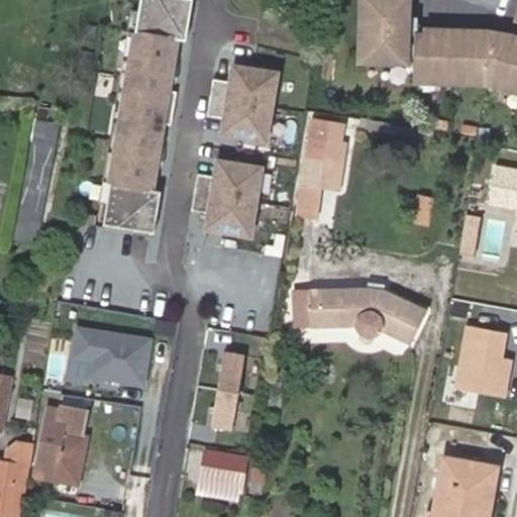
[(106,202),(102,224),(151,232),(159,190),(149,189),(142,188),(153,121),(161,122),(170,123),(175,90),(166,89),(160,88),(168,37),(175,38),(184,39),(190,0),(138,0),(137,11),(142,12),(139,32),(133,32),(109,182),(115,183),(111,203),(106,202)]
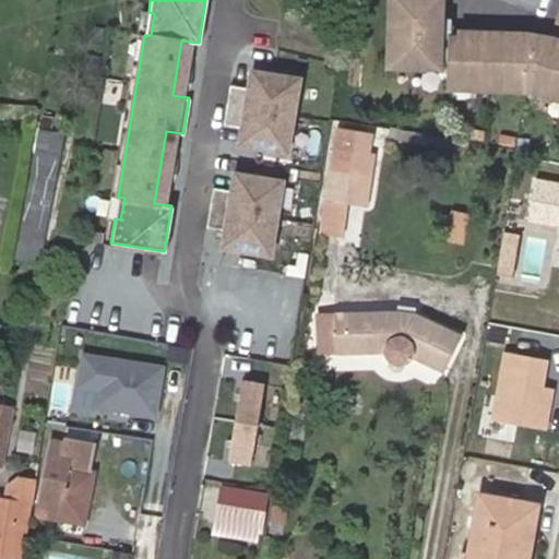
[(558,40),(554,39),(546,67),(534,69),(524,62),(526,35),(495,33),(476,32),(475,38),(459,37),(458,38),(458,47),(450,47),(438,46),(421,45),(423,36),(425,37),(425,21),(423,21),(424,13),(440,14),(440,0),(390,0),(389,42),(389,45),(388,63),(397,63),(438,67),(438,61),(449,62),(448,80),(475,81),(475,86),(475,87),(492,87),(494,82),(498,82),(514,82),(514,88),(530,88),(540,92),(543,86),(558,91),(558,40)]
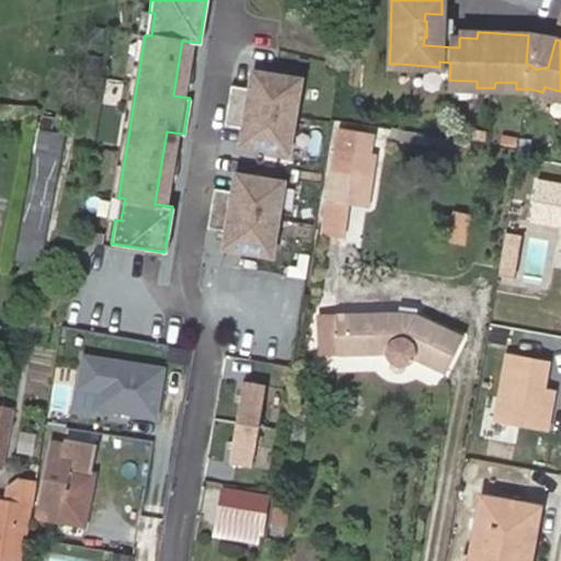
[(140,10),(107,218),(115,219),(121,220),(125,198),(118,197),(145,35),(151,35),(155,13),(149,12),(140,10)]
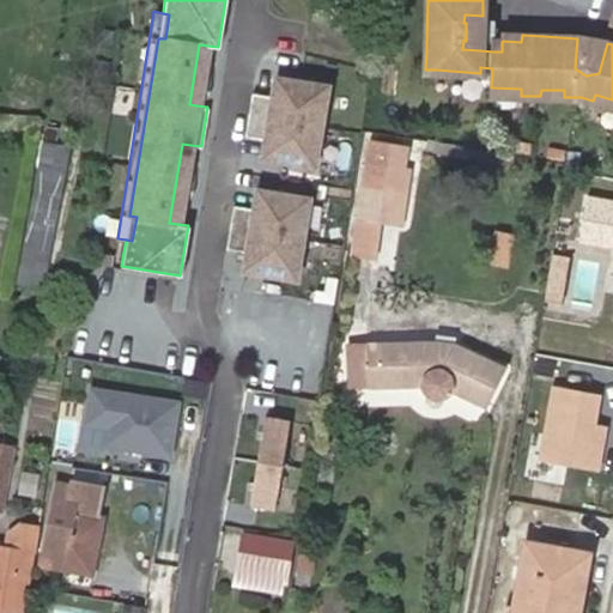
[(502,52),(502,42),(493,42),(493,22),(483,22),(483,16),(465,14),(463,23),(466,23),(466,41),(463,40),(462,49),(480,50),(493,52),(502,52)]
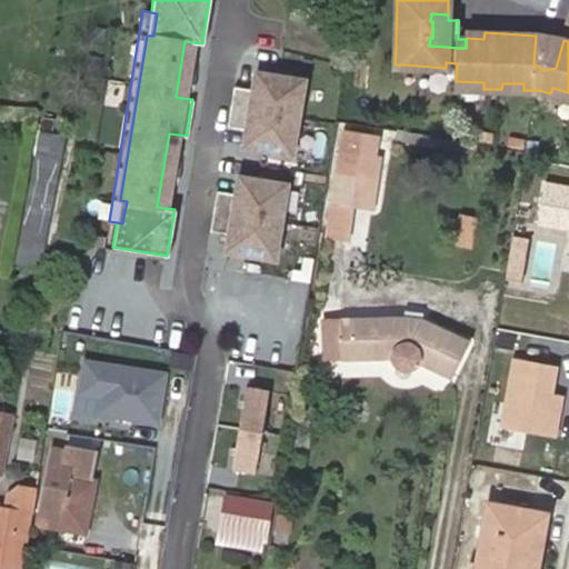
[(556,68),(563,40),(536,36),(533,63),(543,70),(556,68)]
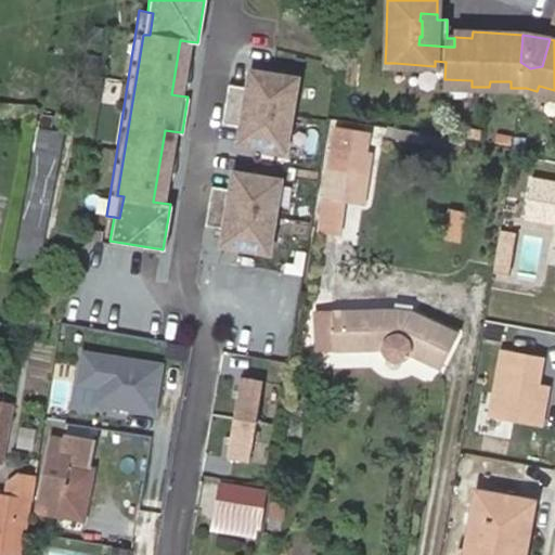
[(180,40),(171,94),(178,95),(180,87),(188,88),(193,55),(185,54),(188,41),(180,40)]
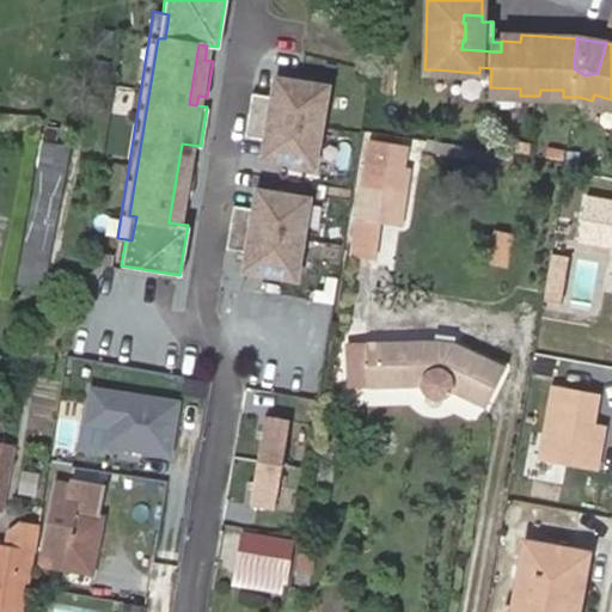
[(325,86),(274,78),(270,96),(250,92),(243,136),(263,139),(261,158),(312,166),(325,86)]
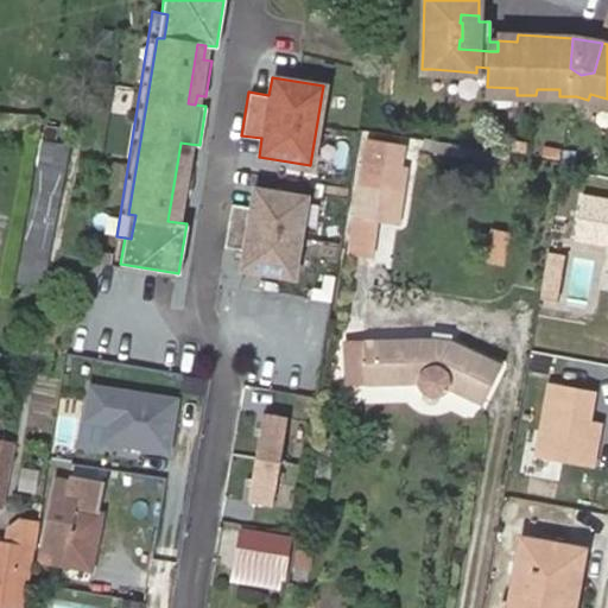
[(607,106),(607,99),(590,94),(588,100),(607,106)]
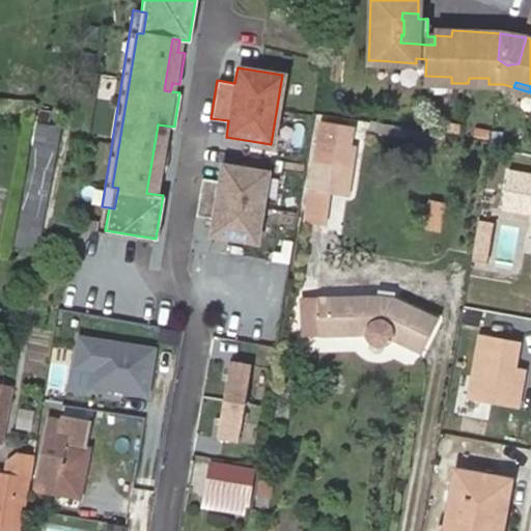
[(65,111),(45,108),(34,169),(17,244),(35,249),(54,168),(65,111)]
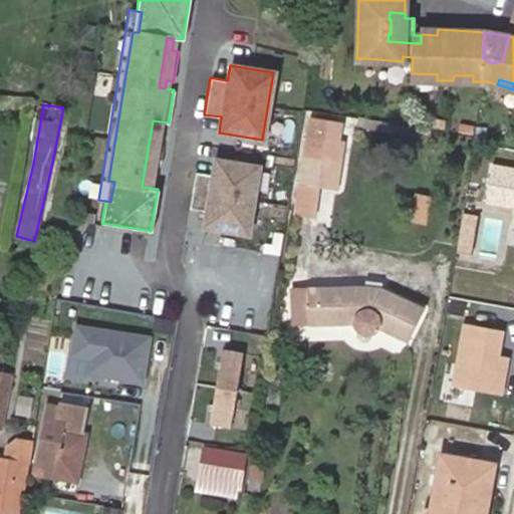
[(305,139),(343,145),(346,125),(307,119),(305,139)]
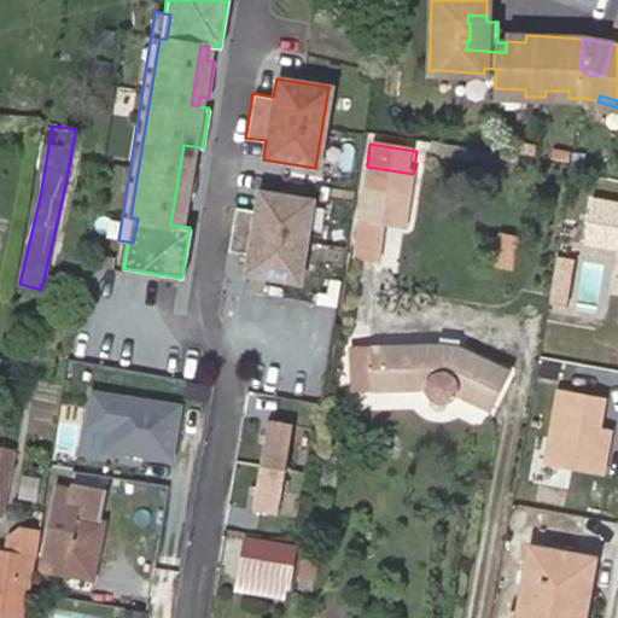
[(170,225),(179,226),(184,198),(192,199),(198,162),(190,161),(192,146),(184,145),(170,225)]
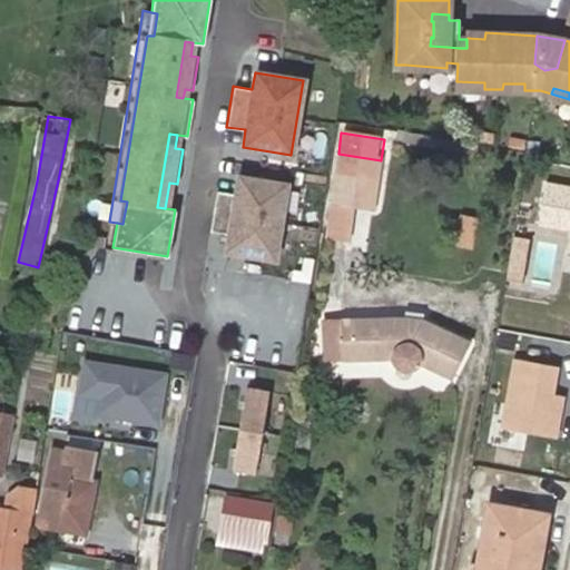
[(338,154),(335,172),(379,178),(381,160),(338,154)]
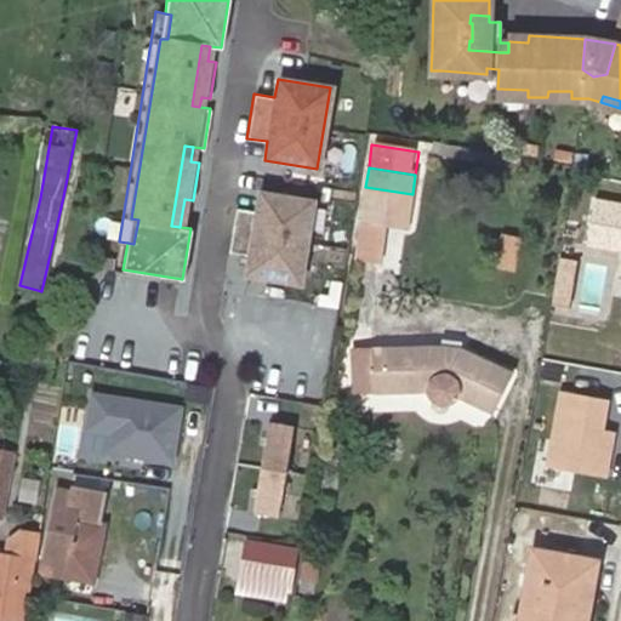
[(412,194),(365,187),(360,222),(408,229),(412,194)]
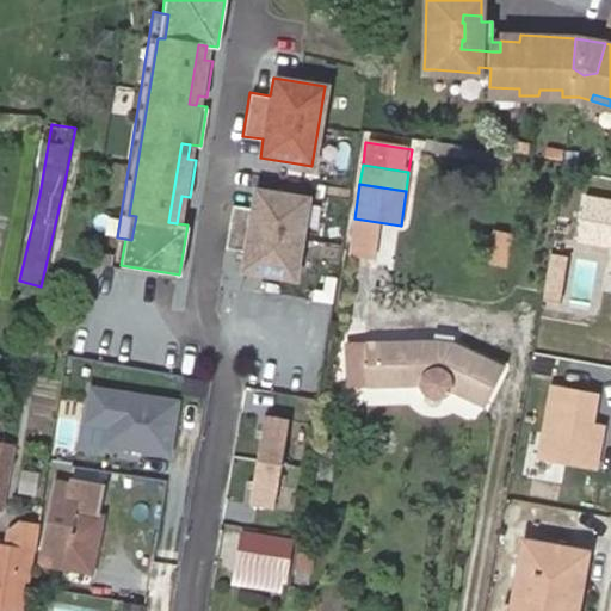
[(306,198),(254,190),(252,208),(230,204),(224,247),(245,251),(241,270),(292,278),(306,198)]
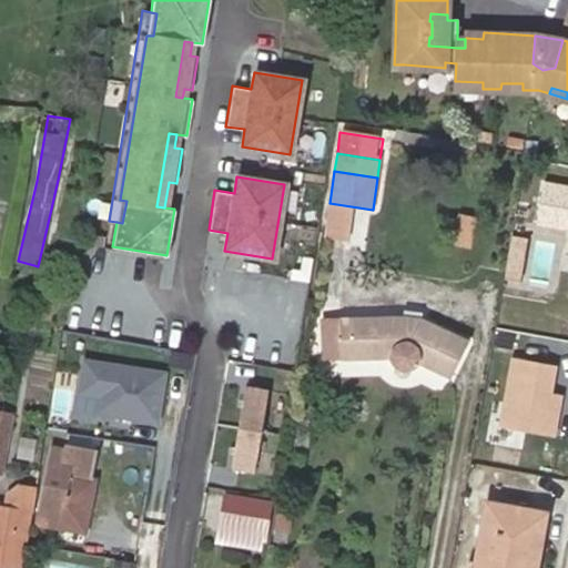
[(567,230),(567,188),(547,184),(539,225),(567,230)]
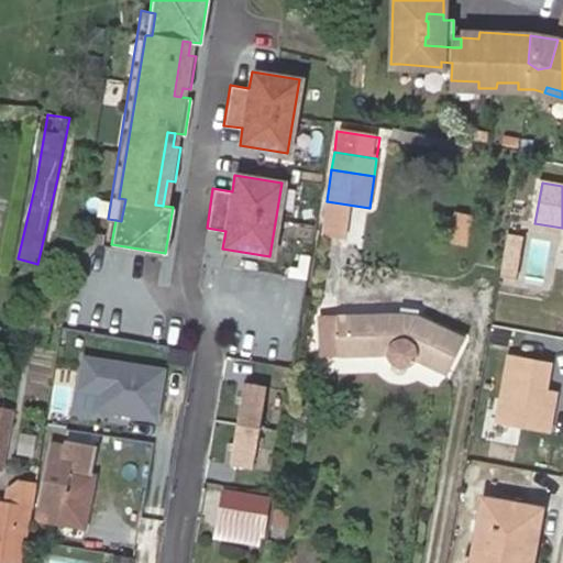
[(326,208),(322,234),(340,236),(344,211),(326,208)]
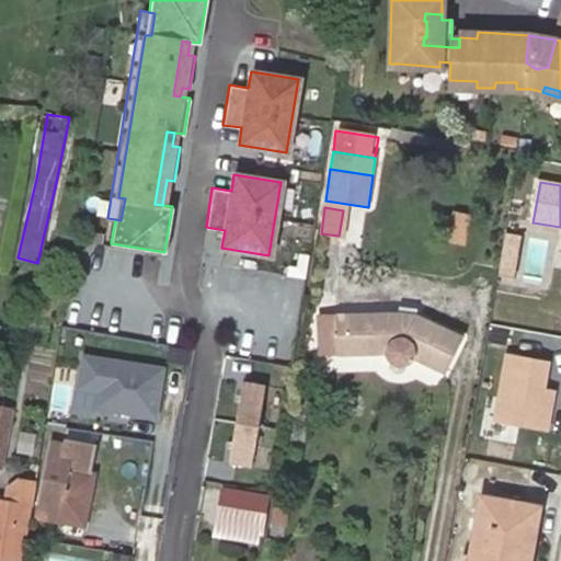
[(391,364),(399,367),(405,365),(414,358),(444,374),(446,369),(462,334),(415,313),(408,311),(399,310),(317,313),(317,321),(318,354),(384,353),(386,359),(391,364)]
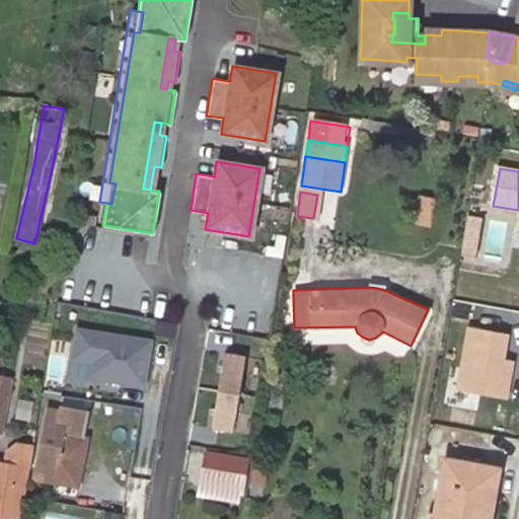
[(510,334),(467,325),(455,392),(509,401),(516,362),(505,360),(510,334)]
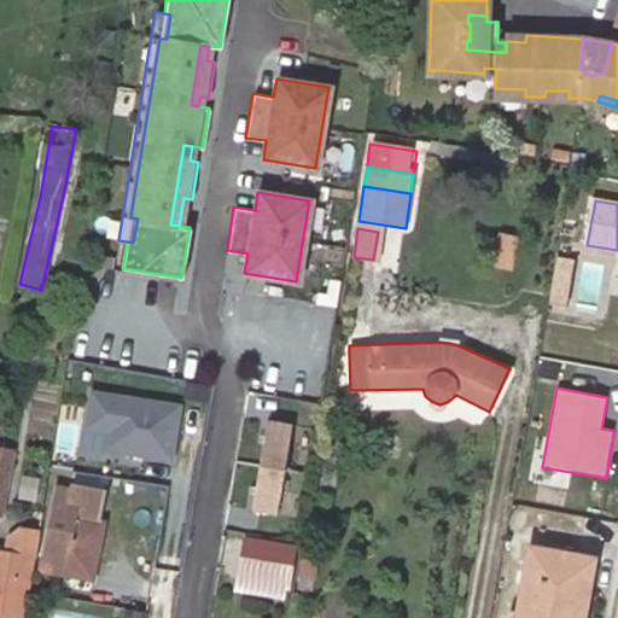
[(92,390),(86,427),(108,431),(104,449),(172,460),(181,406),(92,390)]
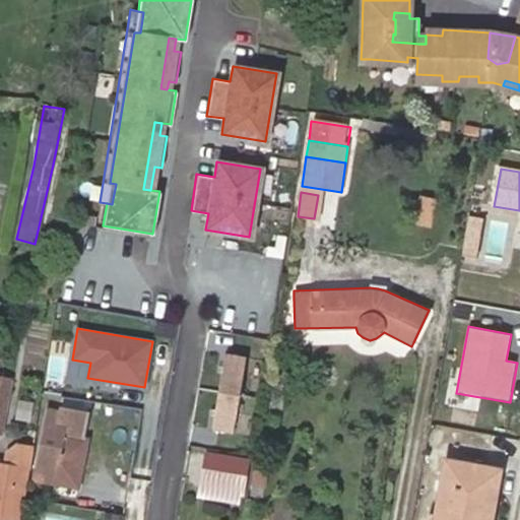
[(211,429),(233,432),(245,356),(223,353),(211,429)]
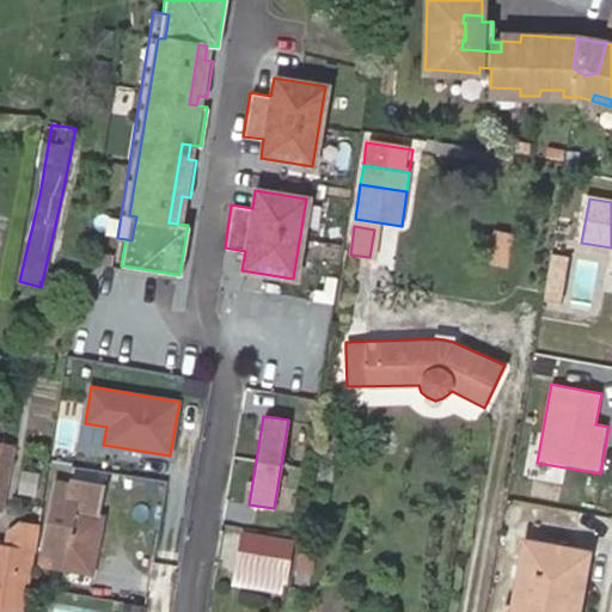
[(0,453),(0,505),(1,505),(11,456),(0,453)]
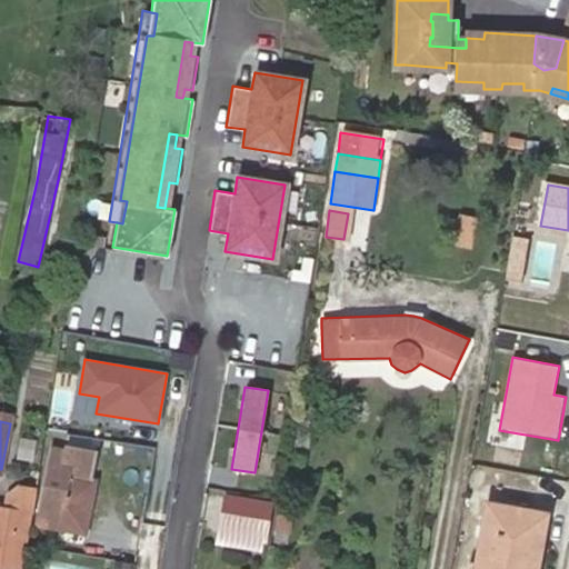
[(63,451),(50,449),(37,526),(86,533),(96,478),(88,477),(92,451),(65,446),(63,451)]
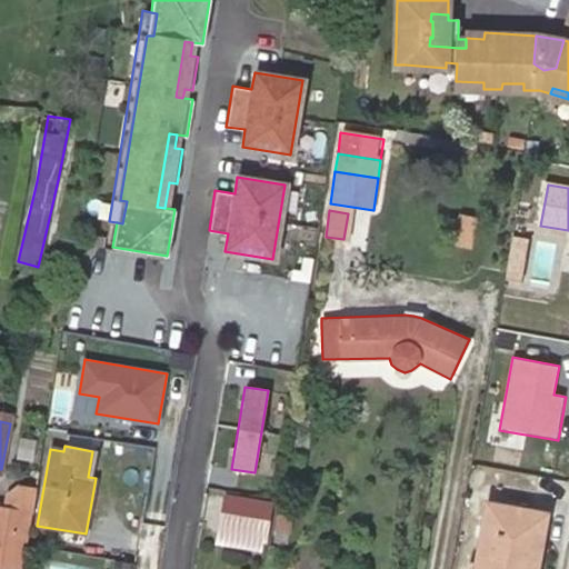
[(7,507),(32,511),(37,487),(20,483),(9,492),(7,507)]
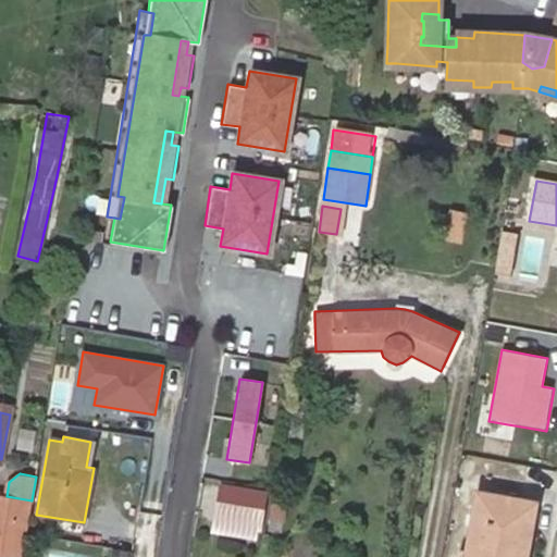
[(265,490),(222,482),(215,520),(255,527),(259,527),(265,490)]
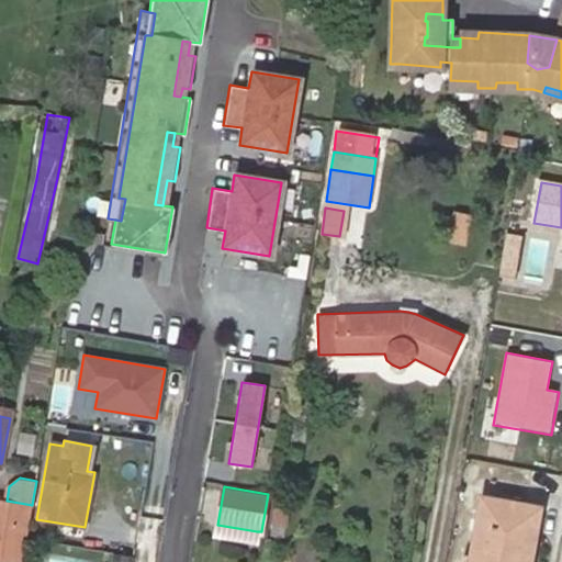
[(482,496),(470,561),(529,561),(540,507),(482,496)]
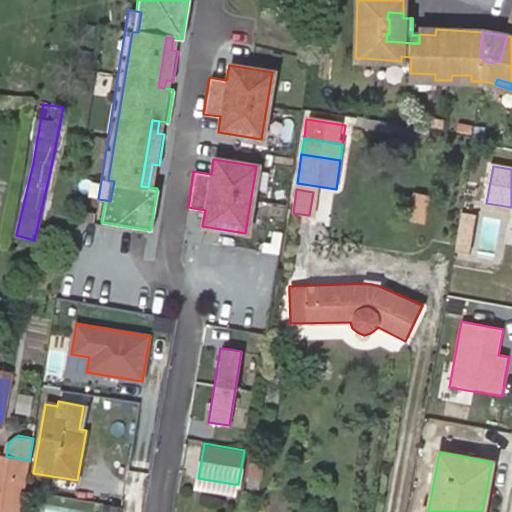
[(0,508),(20,511),(29,460),(6,456),(0,454),(0,508)]
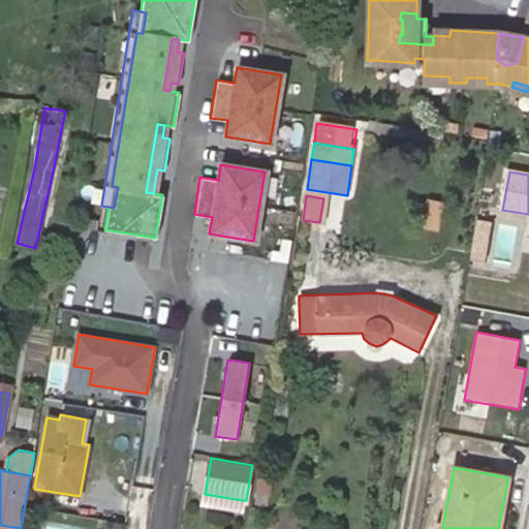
[(255,499),(270,502),(274,476),(259,474),(255,499)]
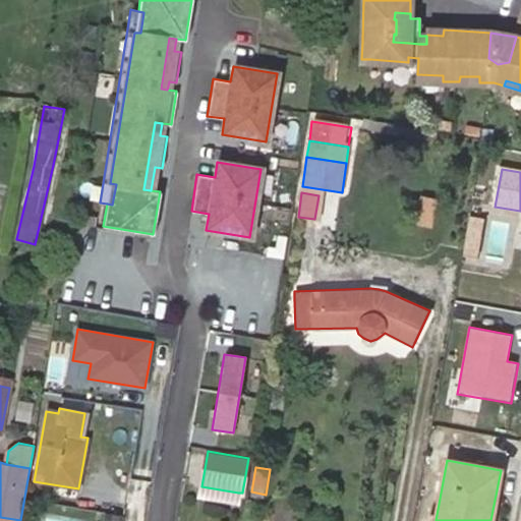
[(238,493),(201,486),(200,496),(236,502),(238,493)]
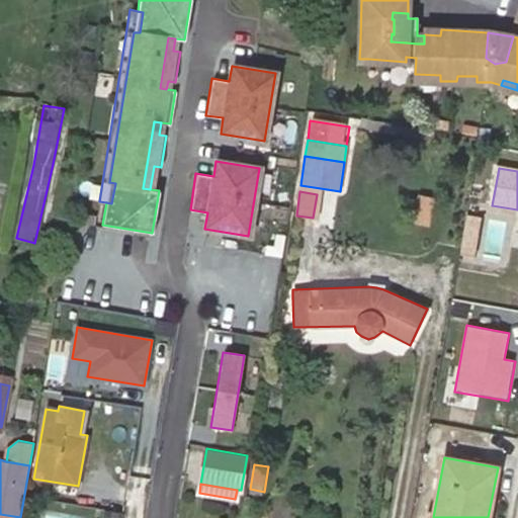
[(121,517),(123,511),(107,508),(105,517),(121,517)]
